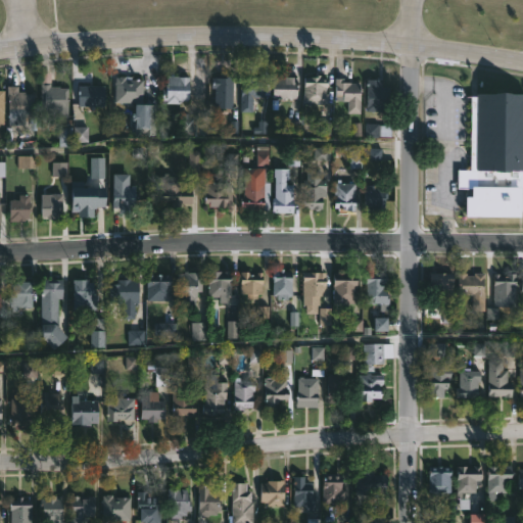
[(225,72),(225,76),(233,76),(232,106),(216,105),(216,98),(215,98),(215,93),(207,93),(207,86),(210,86),(210,70),(225,72)]
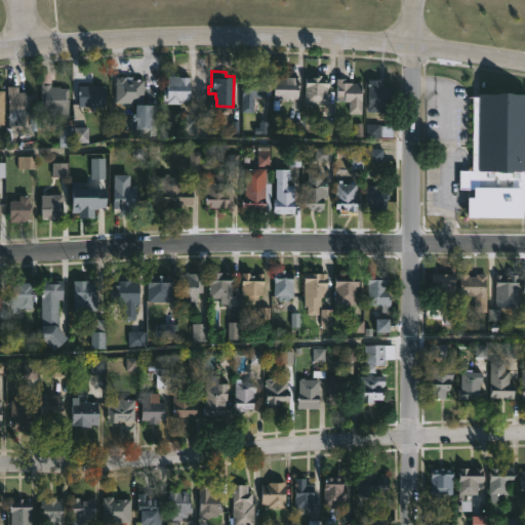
[(321,74),(321,81),(328,81),(326,93),(328,93),(328,105),(304,103),(305,81),(309,81),(309,76),(315,76),(315,74),(321,74)]
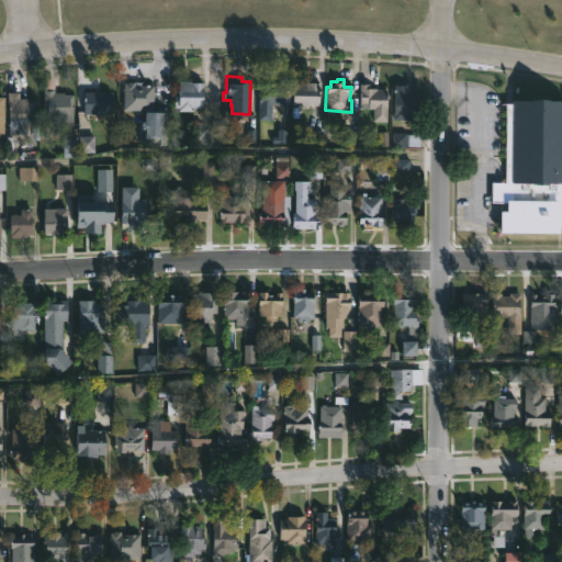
[(141,81),(141,83),(154,85),(153,94),(159,94),(158,105),(153,105),(153,110),(122,109),(123,82),(141,81)]
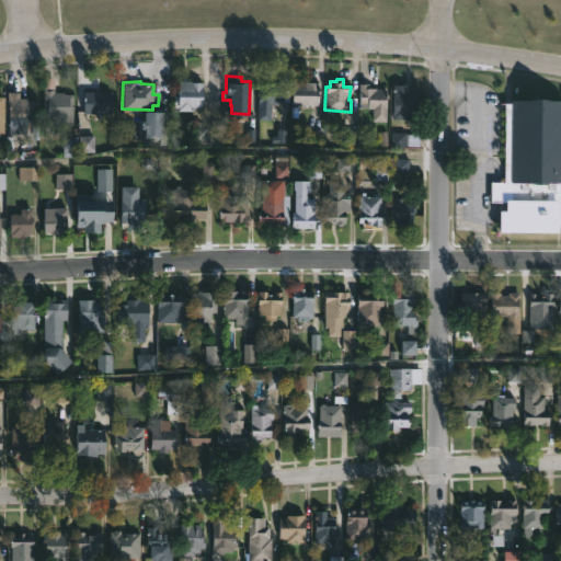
[(191,81),(203,82),(203,107),(193,107),(193,112),(174,112),(174,95),(179,95),(179,81),(191,81)]
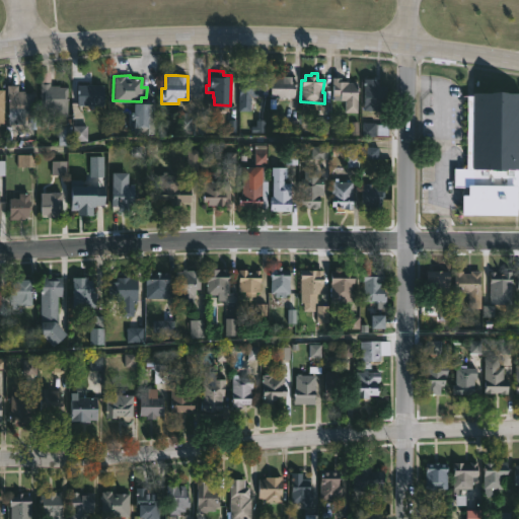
[(282,75),(294,76),(293,96),(270,96),(270,75),(282,75)]
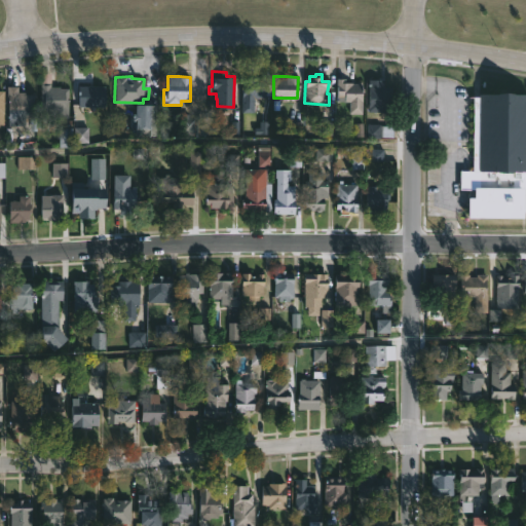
[(257,77),(257,80),(266,80),(266,83),(271,83),(271,96),(255,96),(255,113),(241,113),(242,88),(245,88),(245,81),(253,81),(253,77),(257,77)]
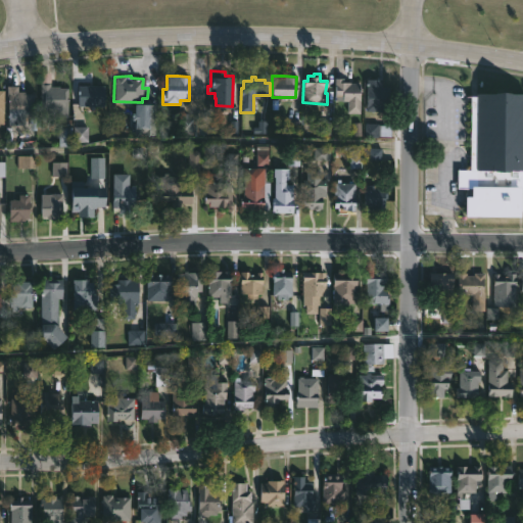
[(344,79),(344,82),(362,83),(361,113),(347,113),(347,101),(343,101),(343,96),(334,96),(334,78),(344,79)]
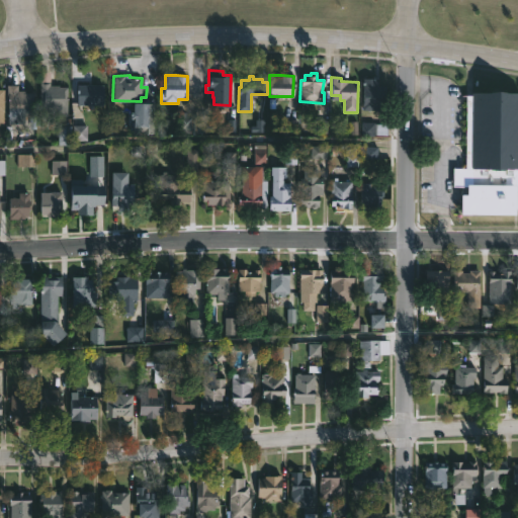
[(376,82),(376,86),(385,86),(385,110),(362,110),(362,78),(377,78),(377,82),(376,82)]
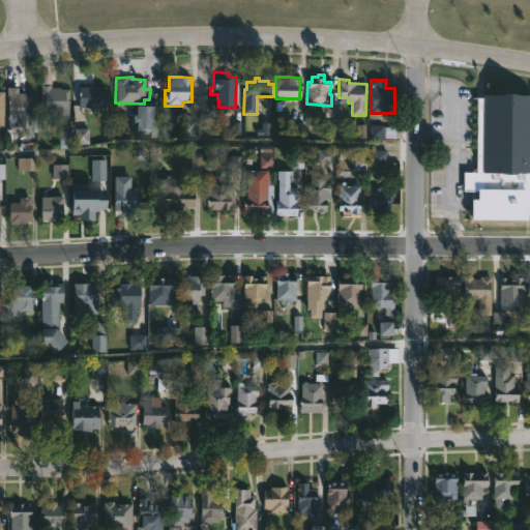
[(50,83),(50,87),(68,89),(68,119),(40,118),(40,83),(50,83)]
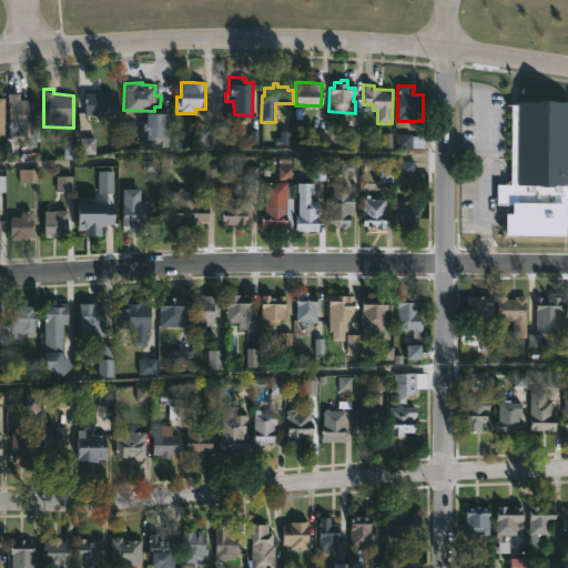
[(38,102),(38,105),(37,105),(36,122),(38,122),(38,128),(38,141),(31,141),(32,129),(27,128),(27,137),(9,135),(10,104),(7,104),(8,93),(20,93),(19,99),(28,100),(28,102),(38,102)]
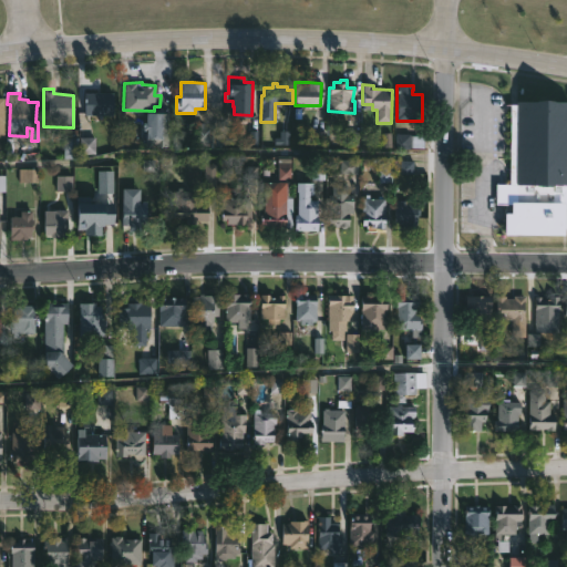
[(103,114),(103,121),(85,121),(85,115),(84,115),(84,93),(115,93),(115,114),(103,114)]
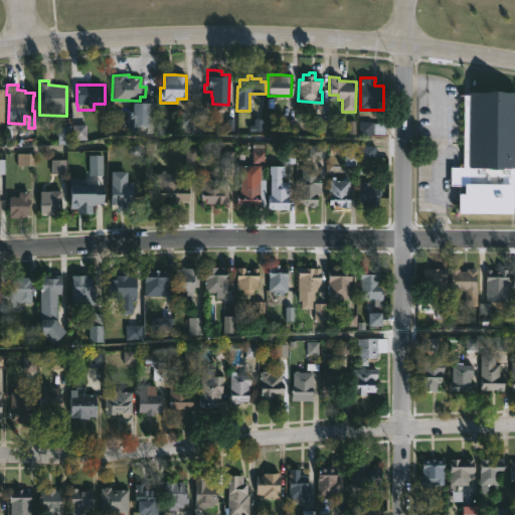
[(514,91),(514,168),(469,167),(469,183),(512,183),(512,212),(458,213),(458,193),(464,193),(464,186),(451,185),(452,167),(463,168),(465,96),(460,96),(460,94),(470,95),(470,92),(491,93),(491,91),(514,91)]
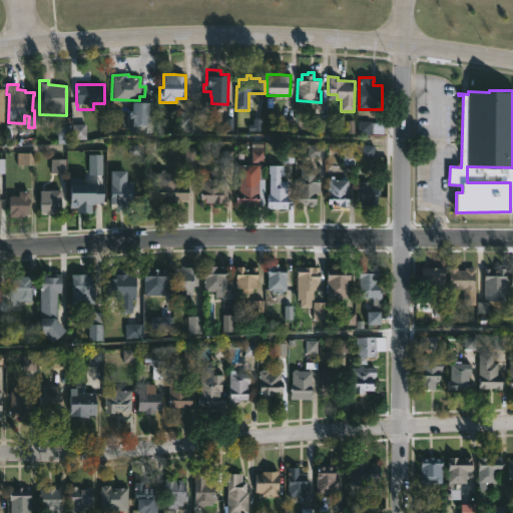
[(153,132),(132,132),(132,117),(137,117),(137,101),(153,101),(153,132)]
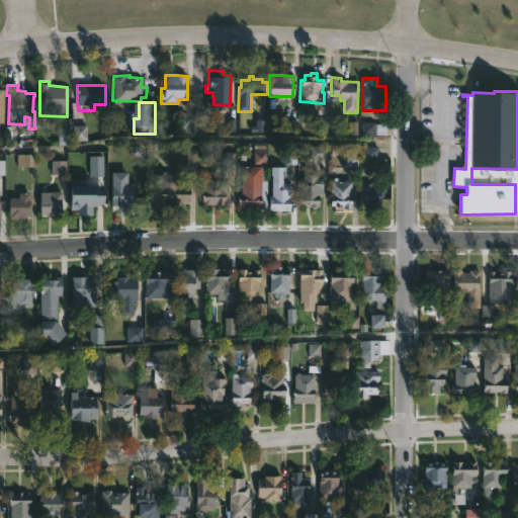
[(205,134),(178,134),(179,116),(205,116),(205,134)]
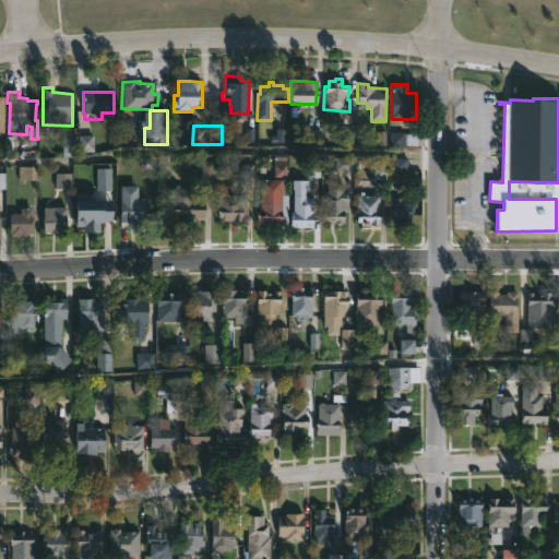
[(418,145),(390,146),(390,131),(418,133),(418,145)]
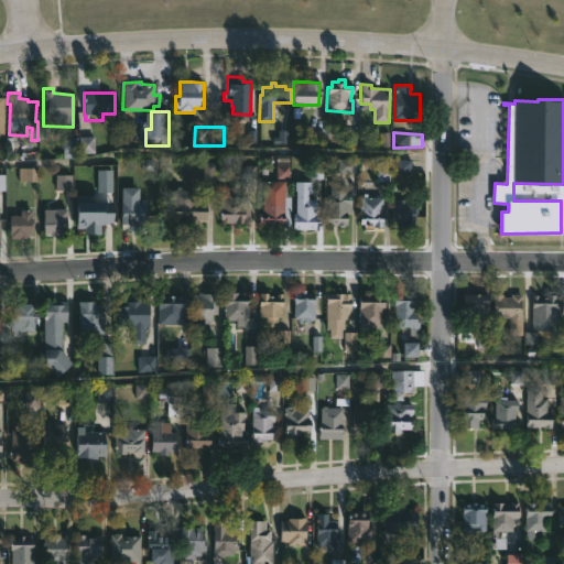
[(77,158),(63,158),(64,137),(95,137),(95,153),(77,153),(77,158)]
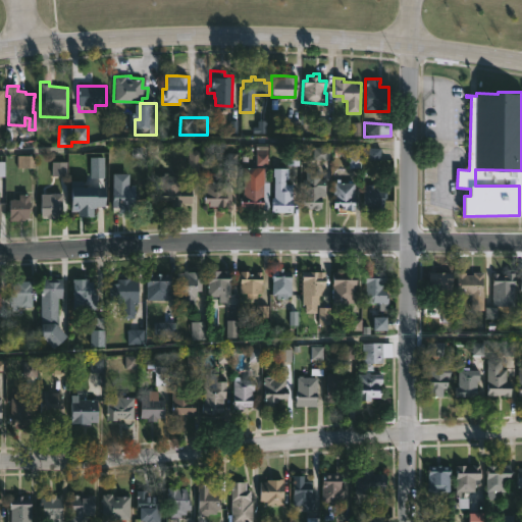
[(256,167),(256,179),(258,179),(257,181),(269,181),(268,210),(252,210),(252,206),(242,206),(243,167),(256,167)]
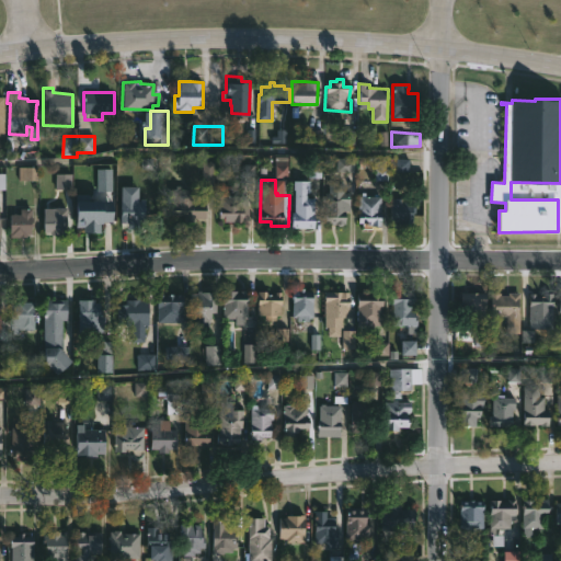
[(343,182),(343,193),(350,193),(350,210),(345,210),(345,221),(343,221),(342,225),(324,222),(324,192),(329,192),(329,182),(343,182)]
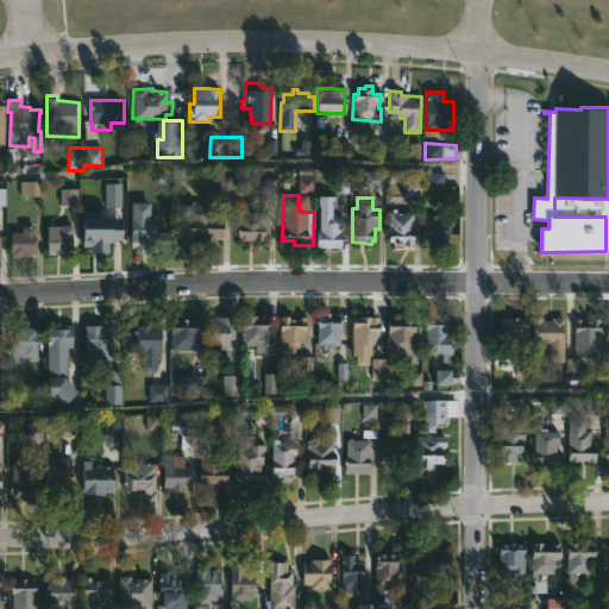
[(195,201),(195,203),(212,205),(211,218),(223,218),(223,236),(211,236),(211,240),(199,239),(199,233),(184,233),(184,205),(190,205),(190,201),(195,201)]
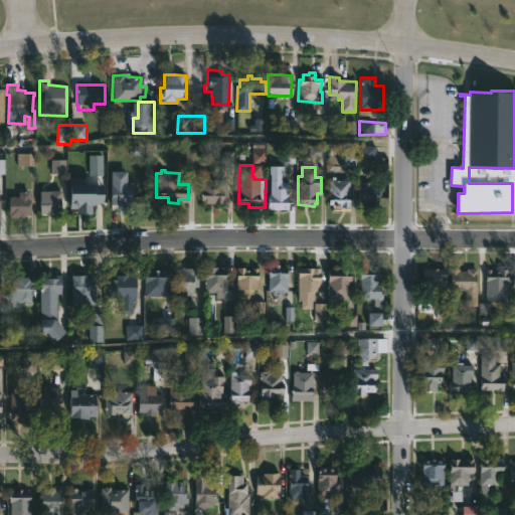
[(289,181),(288,209),(268,209),(270,173),(281,173),(281,181),(289,181)]
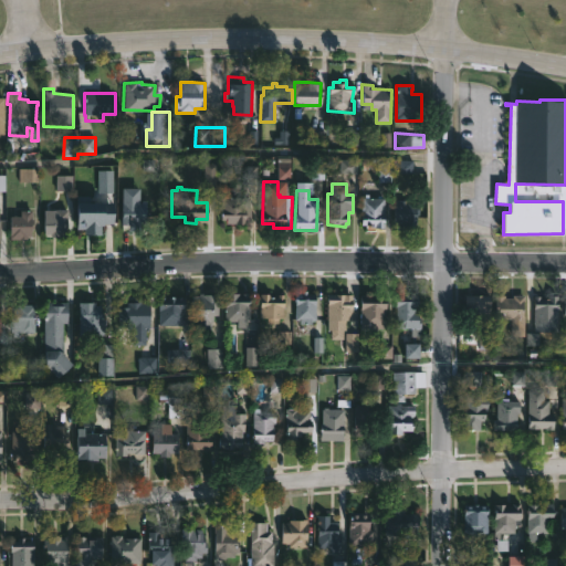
[(381,195),(381,197),(384,197),(384,228),(360,224),(360,198),(363,198),(363,195),(368,195),(368,198),(376,198),(376,195),(381,195)]
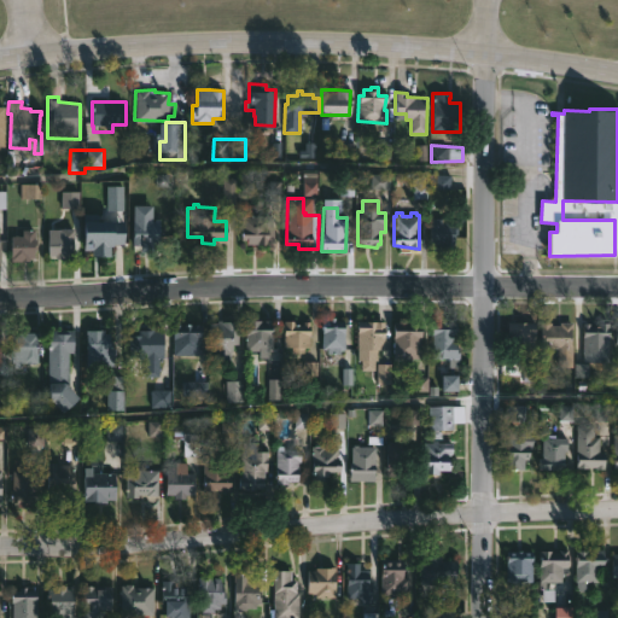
[(272,216),(274,242),(267,242),(267,244),(246,244),(246,240),(239,239),(240,215),(272,216)]
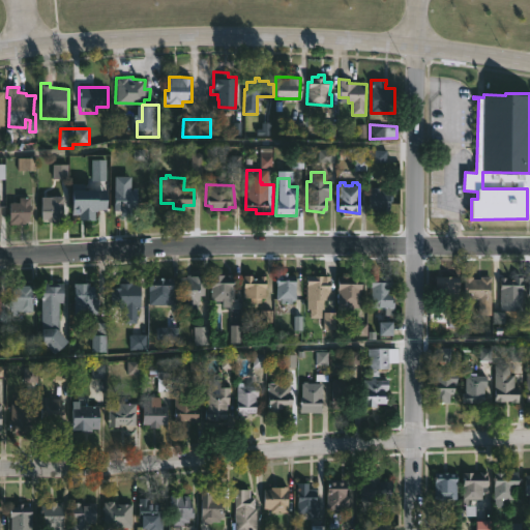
[(379,187),(379,190),(390,190),(390,214),(380,214),(380,209),(370,209),(370,187),(379,187)]
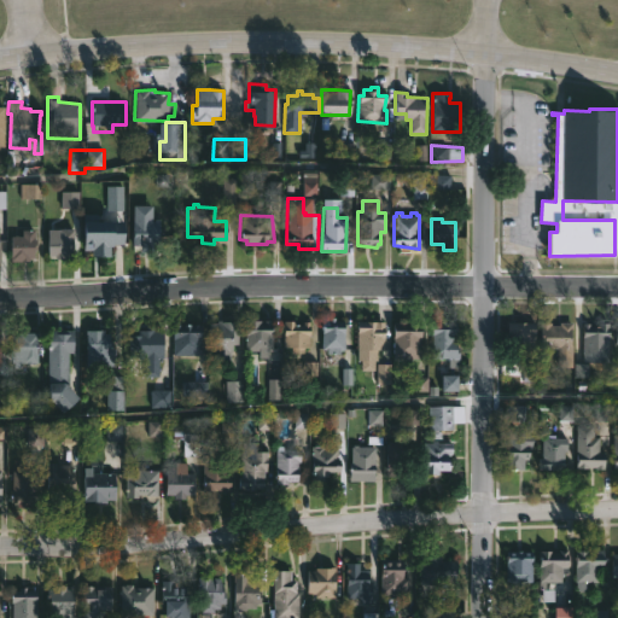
[(161,220),(161,246),(152,246),(152,252),(140,251),(140,246),(134,246),(134,222),(135,222),(135,220),(139,220),(139,221),(155,222),(155,220),(161,220)]
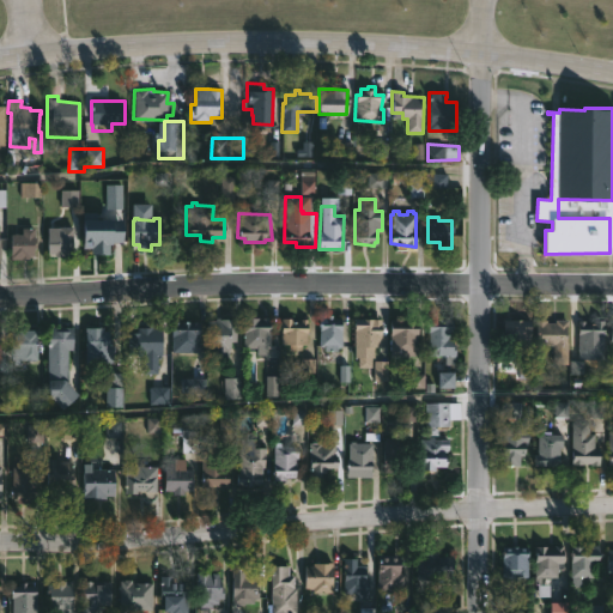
[(125,224),(123,243),(113,243),(113,255),(97,254),(97,249),(84,249),(84,234),(89,234),(89,224),(101,224),(101,232),(111,232),(111,224),(125,224)]
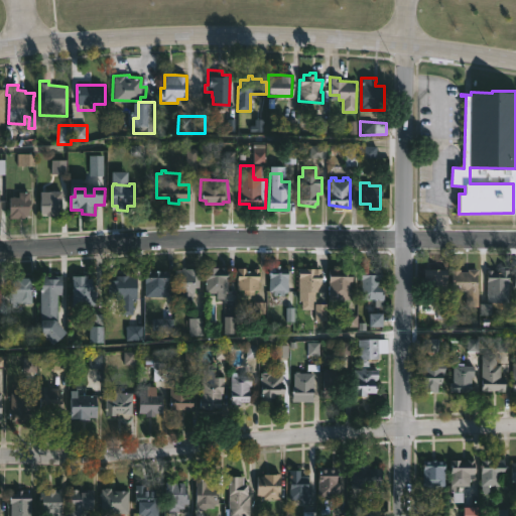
[(60,190),(60,213),(45,213),(45,216),(38,216),(40,195),(48,197),(48,190),(60,190)]
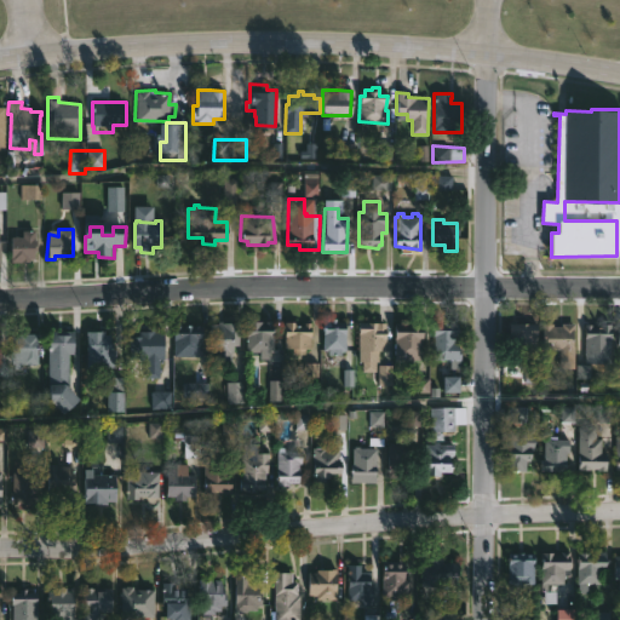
[(34,230),(34,240),(38,240),(36,252),(35,252),(34,263),(10,263),(10,236),(22,236),(23,231),(34,230)]
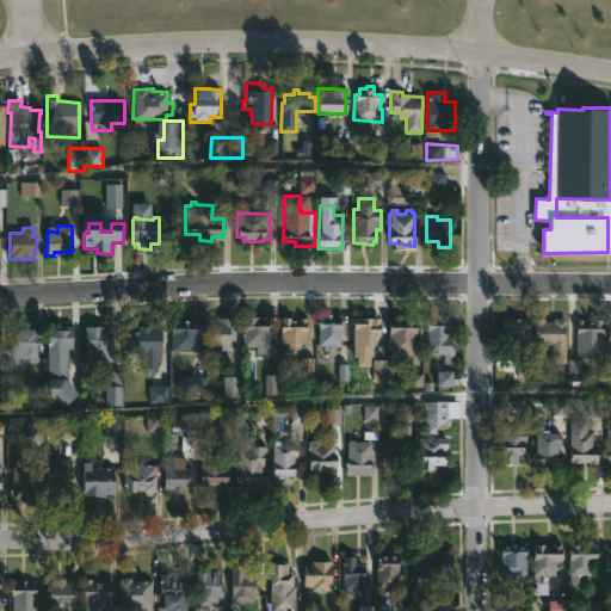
[(331,314),(331,316),(338,316),(338,345),(334,345),(333,360),(318,359),(319,344),(315,343),(316,323),(325,323),(325,314),(331,314)]
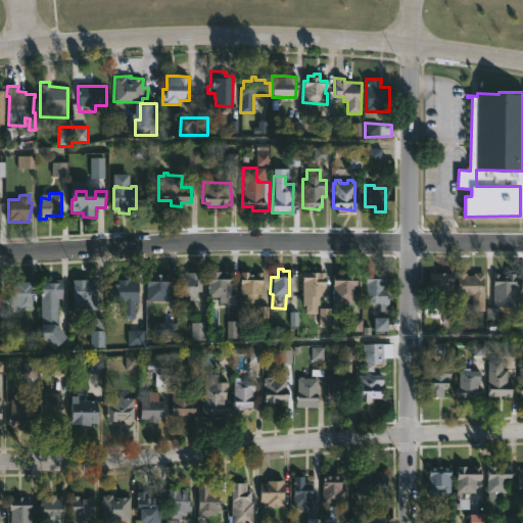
[(187,271),(200,272),(201,297),(177,296),(177,273),(183,273),(183,271),(187,271)]
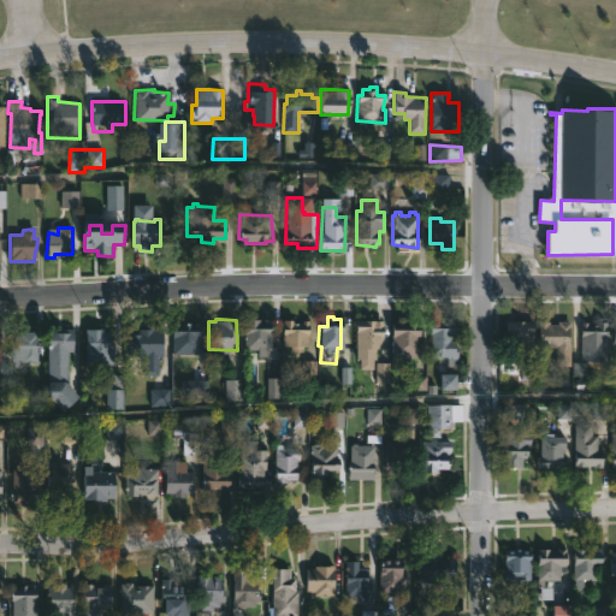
[(267,350),(243,350),(244,319),(272,320),(272,350),(267,350)]
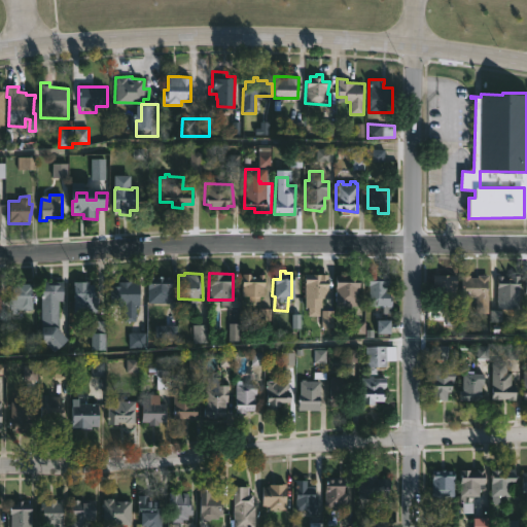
[(252,274),(252,277),(258,277),(258,275),(265,275),(265,297),(259,296),(259,302),(248,302),(248,296),(241,296),(241,274),(252,274)]
